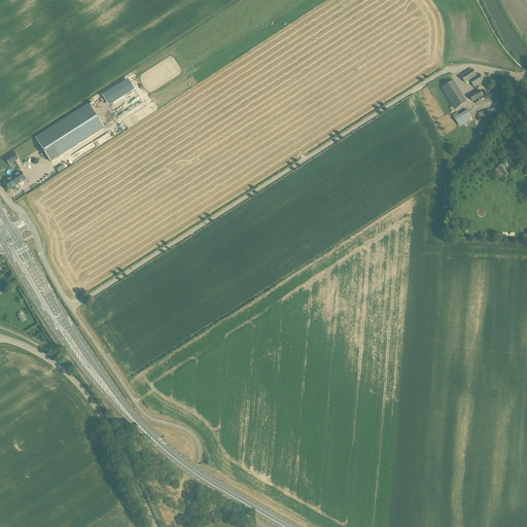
[(470,80),(475,88),(484,81),(480,74),(477,76),(472,69),(461,76),(465,83),(470,80)]
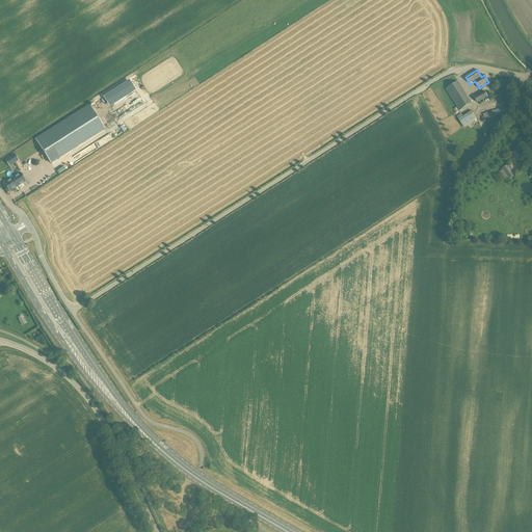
[(446,89),(459,111),(472,103),(458,82),(446,89)]
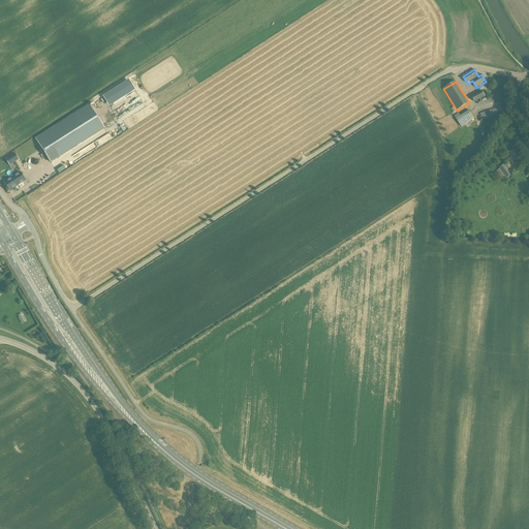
[(472,96),(474,102),(485,96),(481,91),(472,96)]
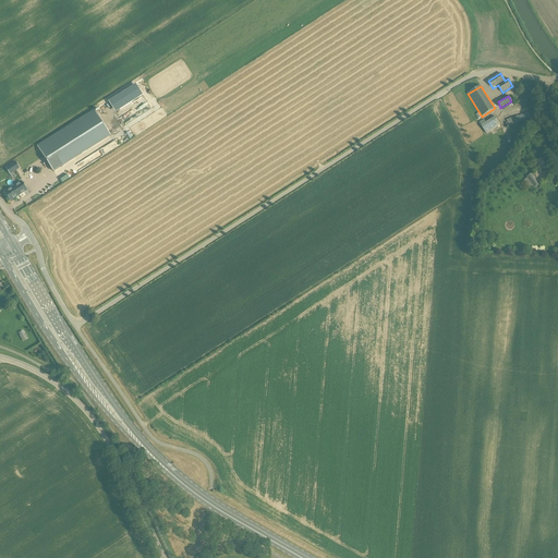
[(37,146),(53,171),(110,135),(94,110),(37,146)]
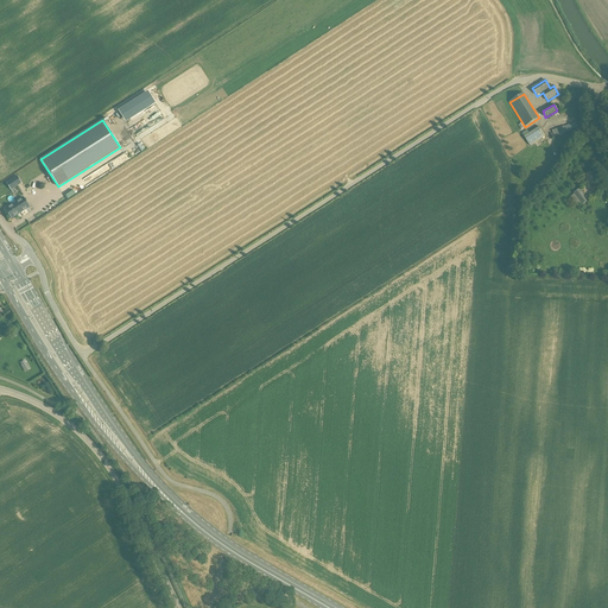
[(578,127),(576,122),(552,131),(555,137),(578,127)]
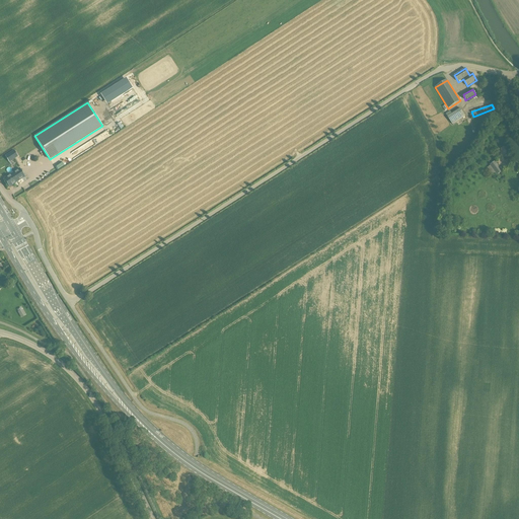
[(465,116),(461,109),(448,118),(452,124),(465,116)]
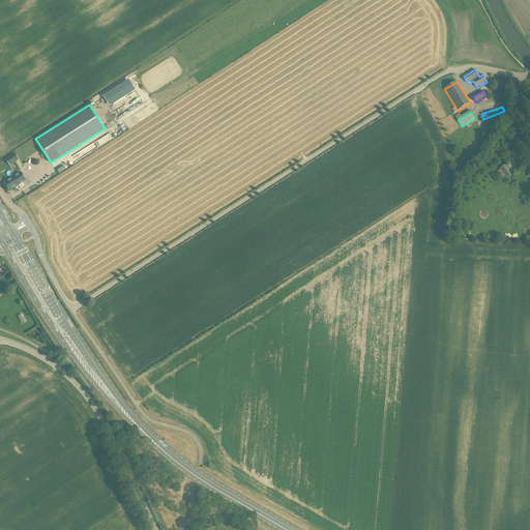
[(15,153),(5,158),(9,166),(19,159),(15,153)]
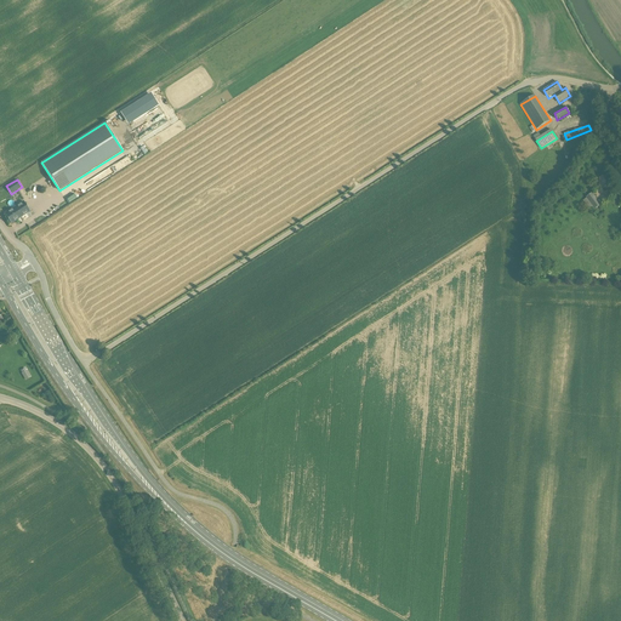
[(600,204),(592,193),(586,197),(594,209),(600,204)]
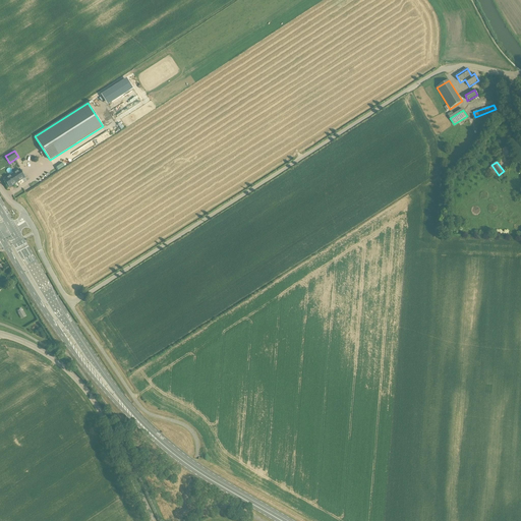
[(9,187),(25,177),(19,169),(4,179),(9,187)]
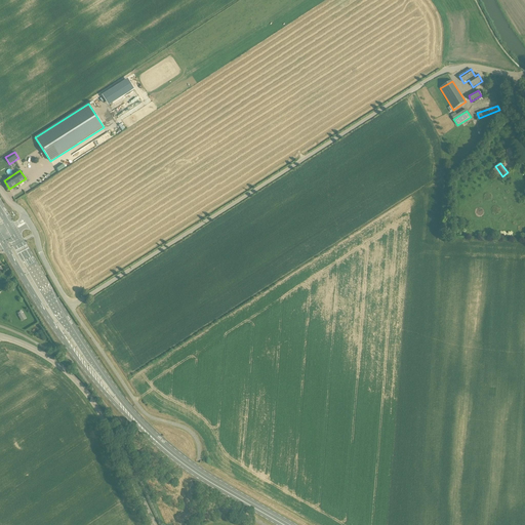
[(22,322),(26,319),(23,313),(23,314),(22,312),(17,314),(18,315),(17,316),(22,322)]
